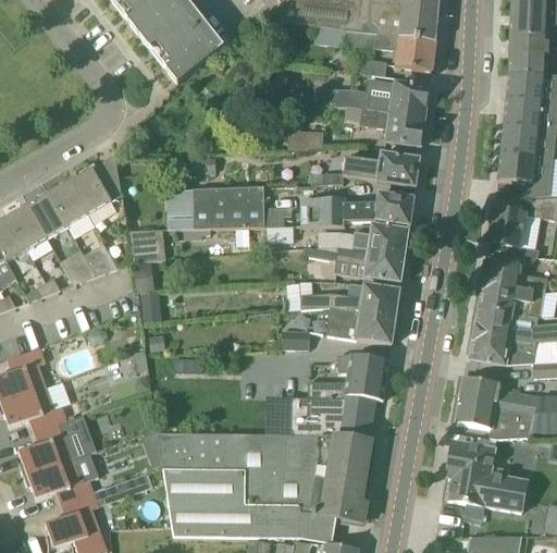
[(111,0),(177,84),(219,51),(223,48),(185,0),(111,0)]
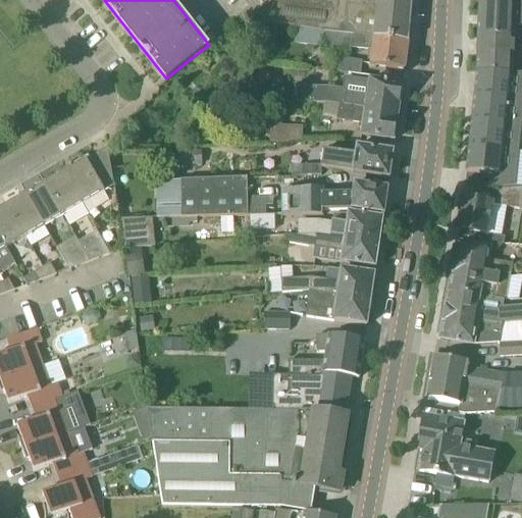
[(273,0),(271,21),(315,28),(408,37),(411,0),(273,0)]
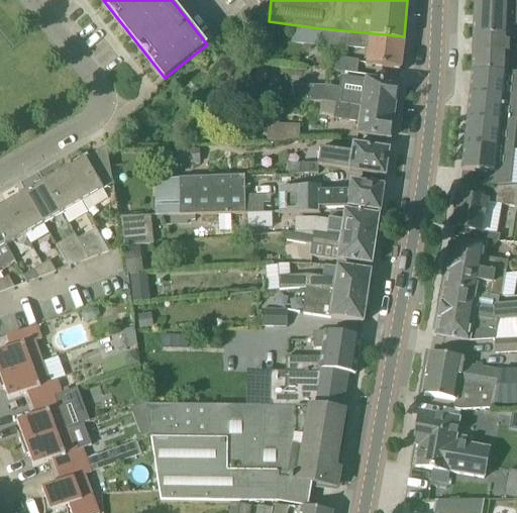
[(494,45),(507,46),(508,21),(516,21),(516,0),(474,0),(474,32),(495,33),(494,45)]
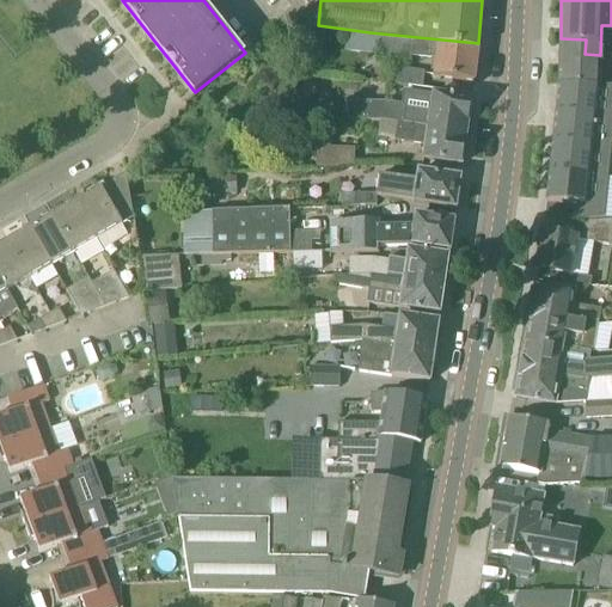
[(478,43),(369,32),(367,47),(379,48),(378,53),(412,56),(414,50),(436,53),(434,72),(473,78),(478,43)]
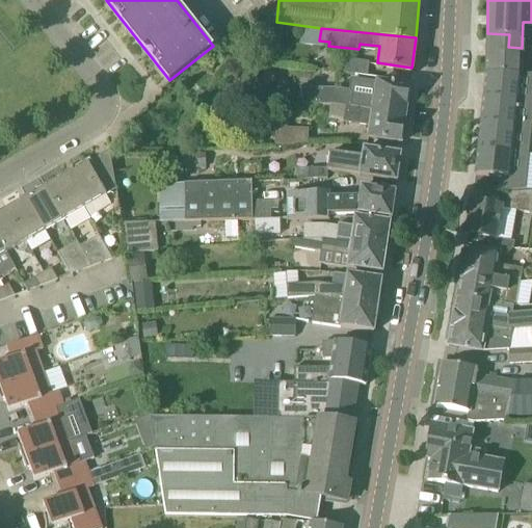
[(487,33),(485,70),(521,69),(522,48),(508,47),(509,34),(487,33)]
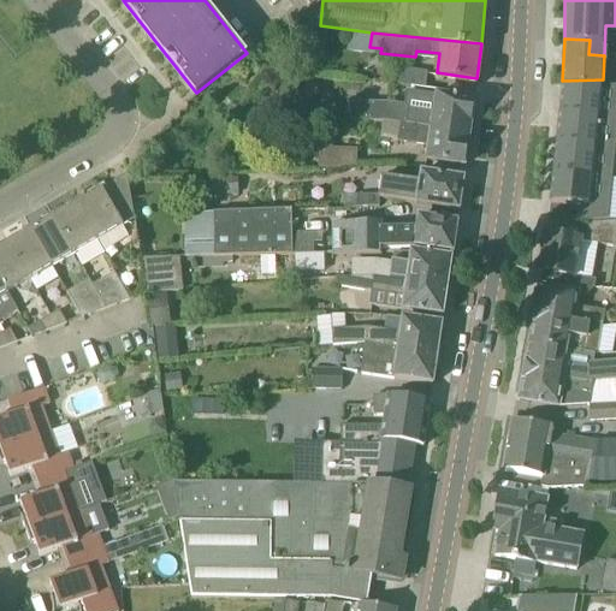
[(391,79),(408,82),(422,84),(425,69),(394,64),(391,79)]
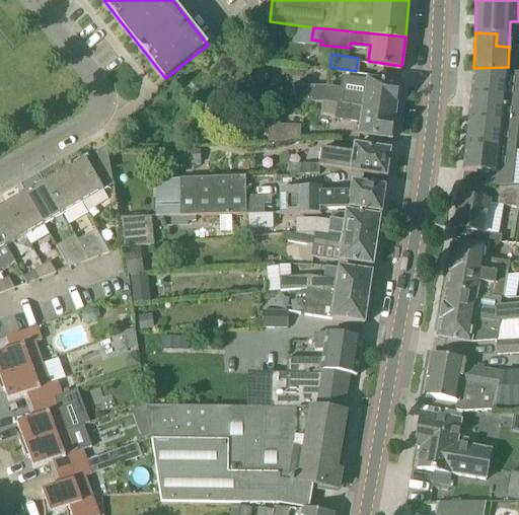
[(471,92),(518,92),(518,66),(508,67),(473,68),(471,92)]
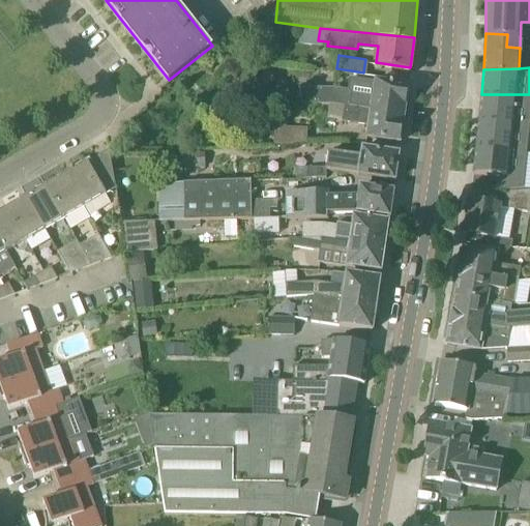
[(349,75),(347,87),(337,85),(301,85),(298,100),(329,101),(329,100),(344,104),(404,113),(408,84),(375,79),(349,75)]
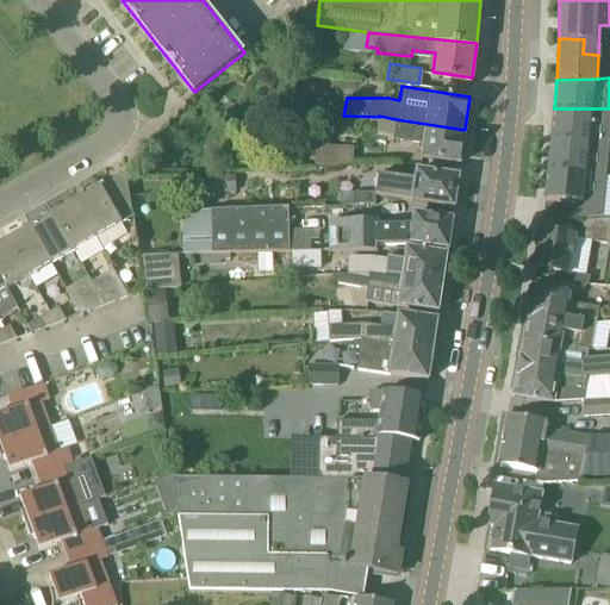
[(255,112),(255,104),(243,105),(246,123),(274,120),(273,111),(255,112)]
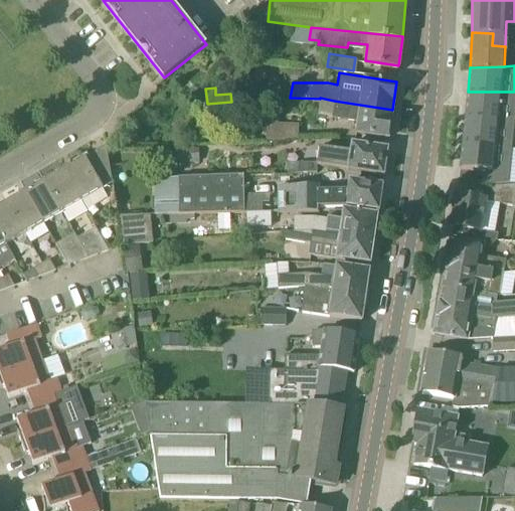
[(514,110),(514,92),(468,92),(465,117),(514,119),(514,110)]
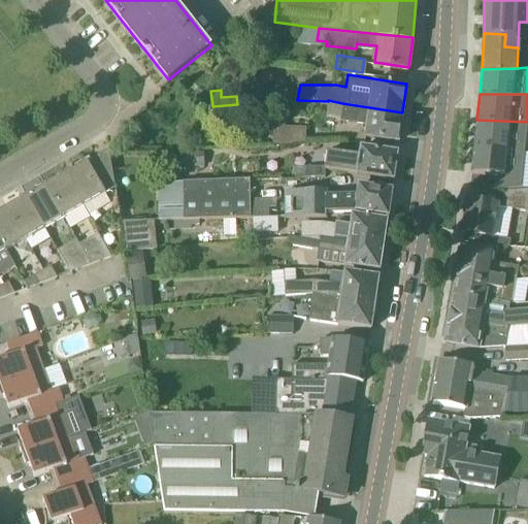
[(398,138),(402,112),(342,103),(340,119),(367,123),(366,134),(398,138)]
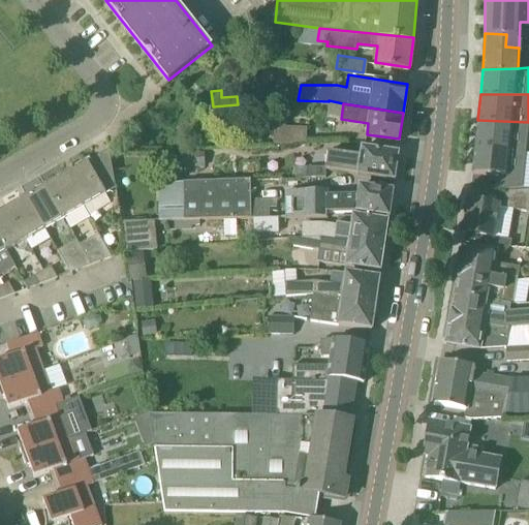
[(477,120),(474,145),(525,149),(528,122),(477,120)]
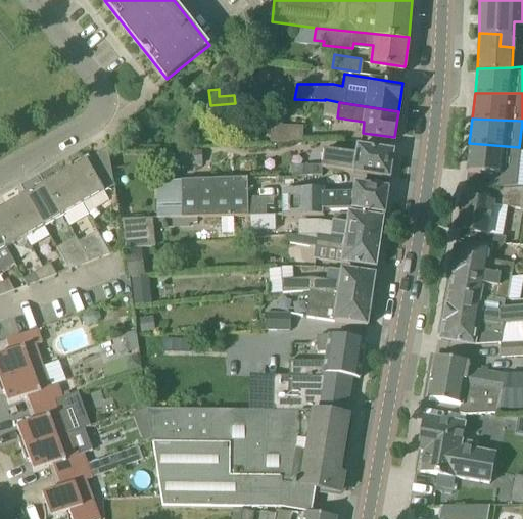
[(271,123),(259,123),(258,140),(270,140),(302,138),(302,125),(271,123)]
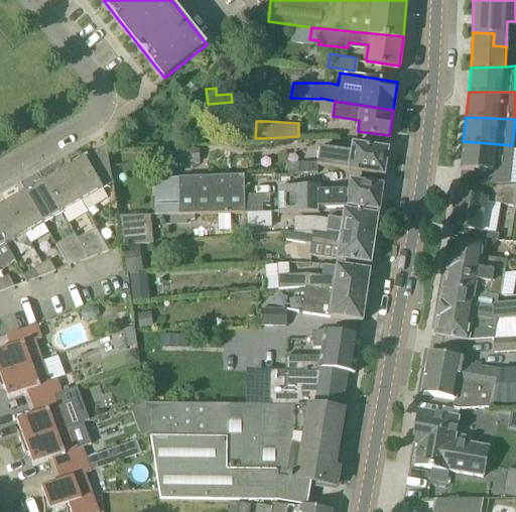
[(509,171),(512,145),(463,141),(461,166),(509,171)]
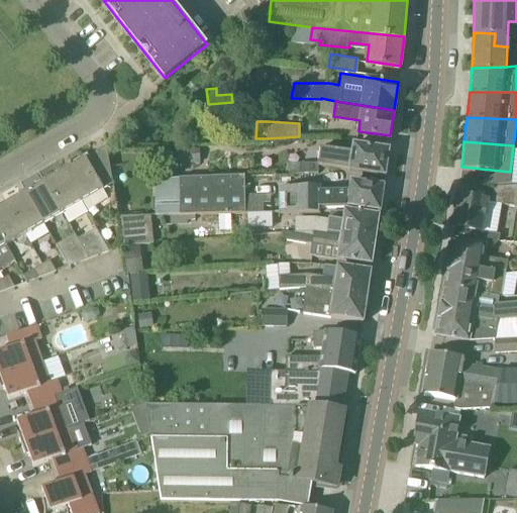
[(352,150),(321,145),(318,163),(385,174),(389,147),(354,142),(352,150)]
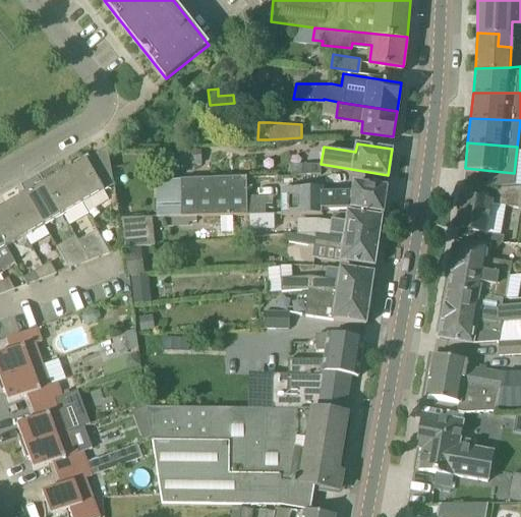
[(107,145),(64,170),(82,202),(114,183),(107,145)]
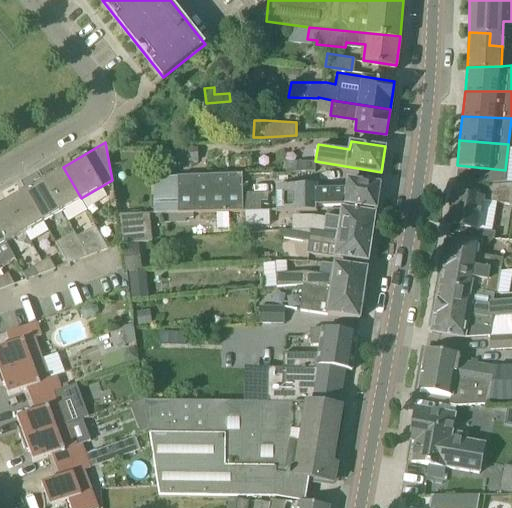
[(178,159),(198,158),(197,145),(177,146),(178,159)]
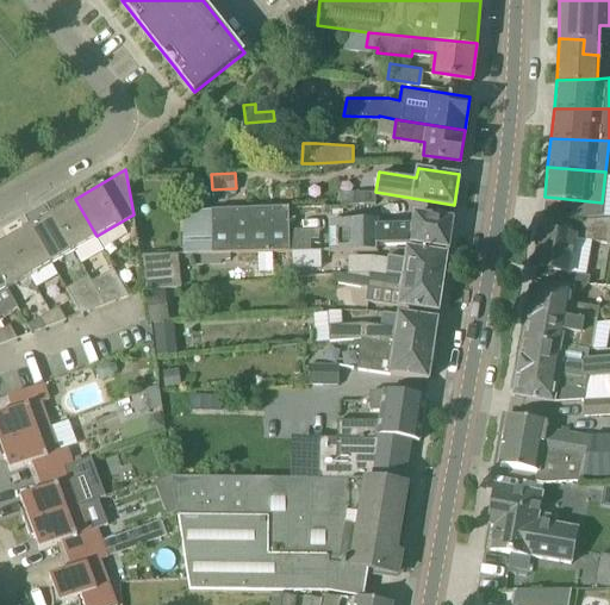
[(374,200),(374,189),(354,189),(353,201),(374,200)]
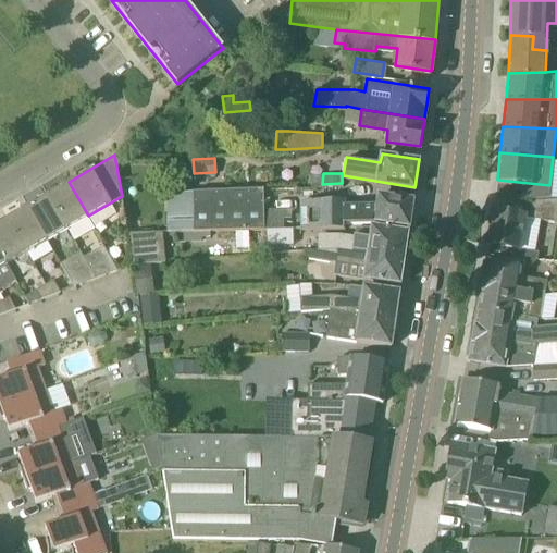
[(67,226),(88,216),(69,182),(48,193),(67,226)]
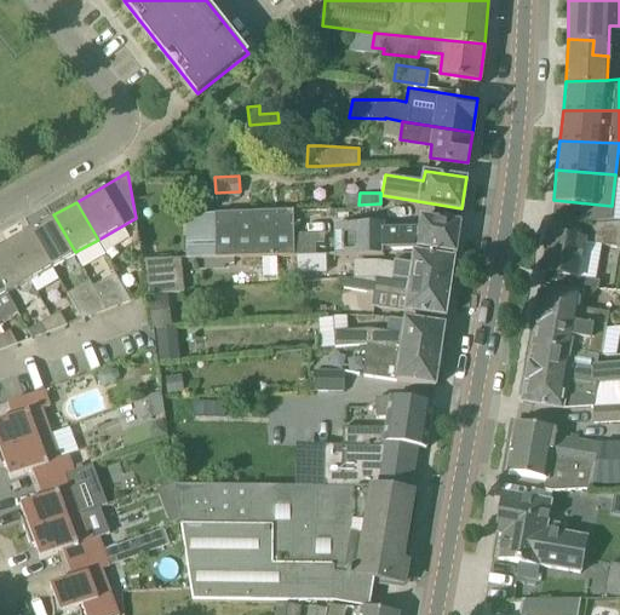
[(187,256),(187,257),(296,254),(296,253),(325,252),(323,230),(294,231),(294,208),(199,211),(185,212),(185,256),(187,256)]
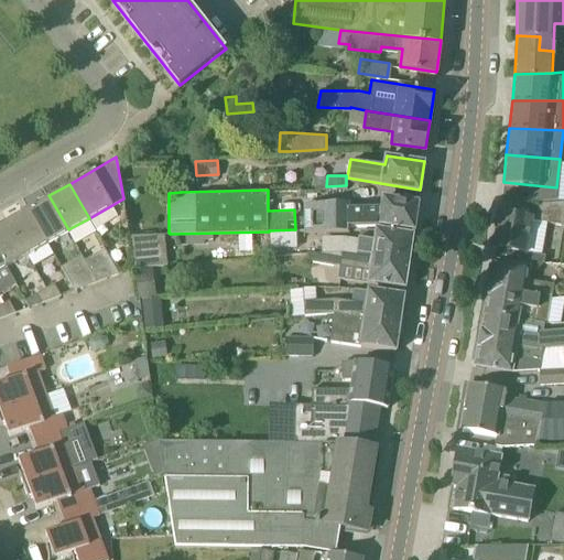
[(49,195),(28,207),(47,241),(68,229),(49,195)]
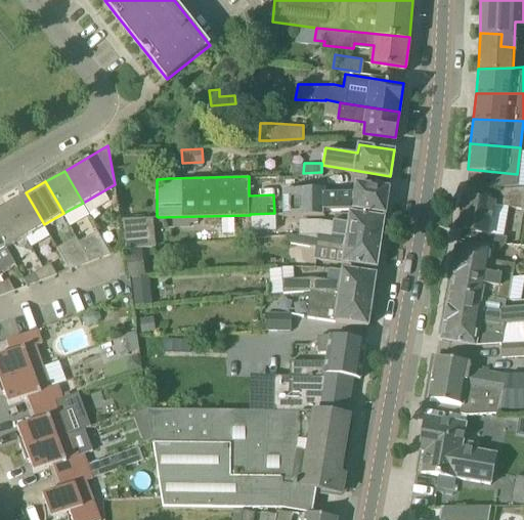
[(324,185),(302,186),(282,186),(282,214),(324,214),(324,209),(353,208),(384,213),(388,186),(357,181),(355,190),(324,191),(324,185)]
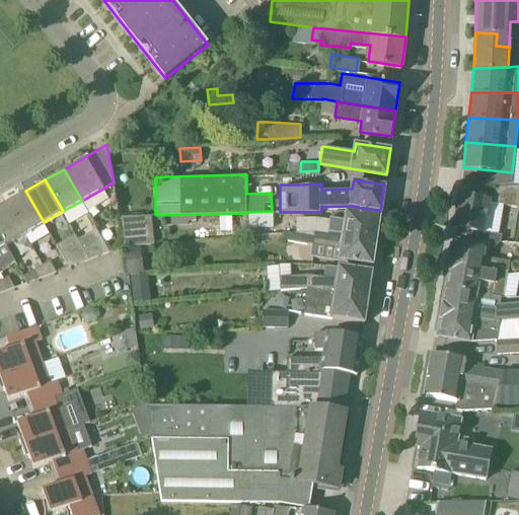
[(518,182),(496,185),(493,201),(518,205),(518,204),(518,182)]
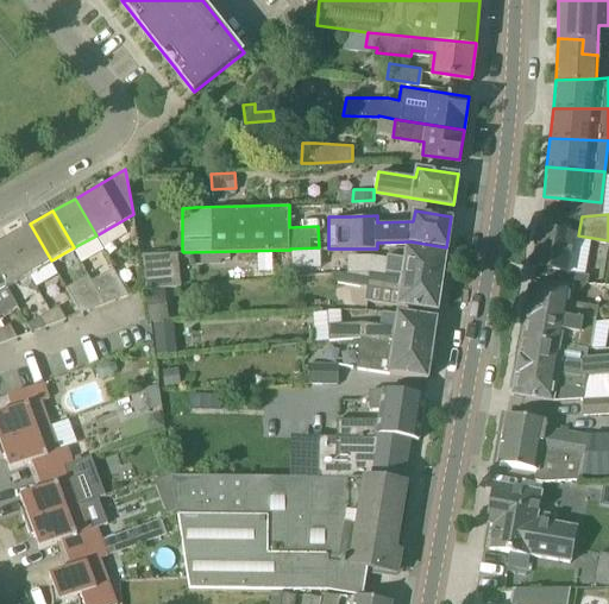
[(30,224),(25,227),(8,237),(29,274),(51,260),(30,224)]
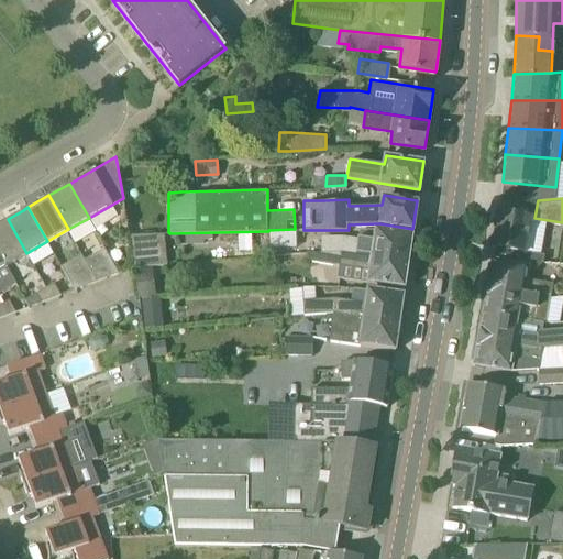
[(519,214),(497,210),(492,244),(496,245),(526,251),(527,250),(531,216),(519,214)]
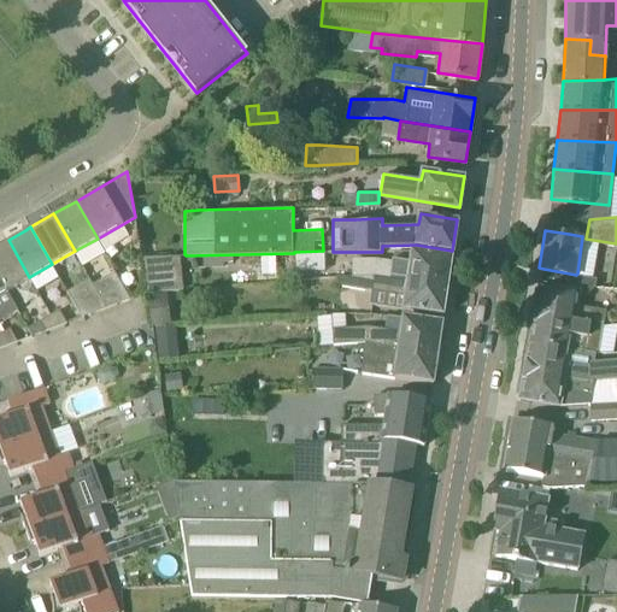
[(9,240),(0,243),(0,277),(7,290),(29,277),(9,240)]
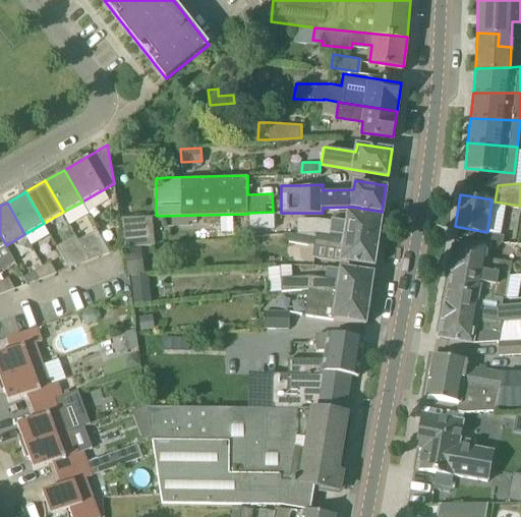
[(297,217),(298,231),(316,231),(378,240),(382,216),(348,210),(346,221),(319,217),(319,218),(297,217)]
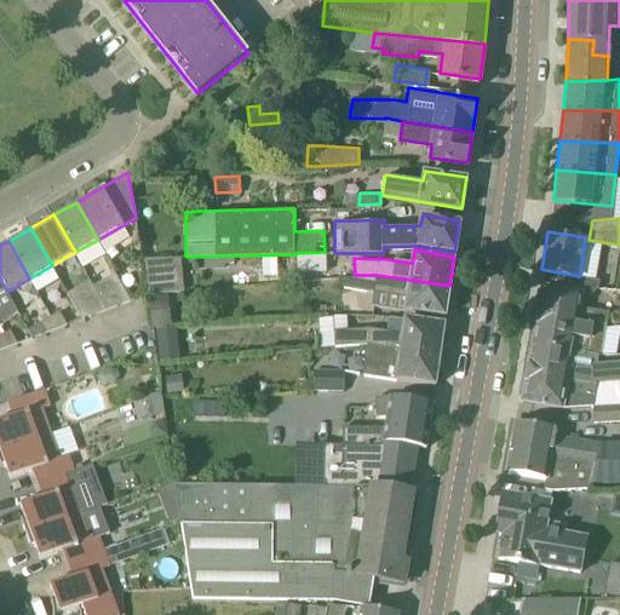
[(179,256),(142,256),(148,292),(183,288),(179,256)]
